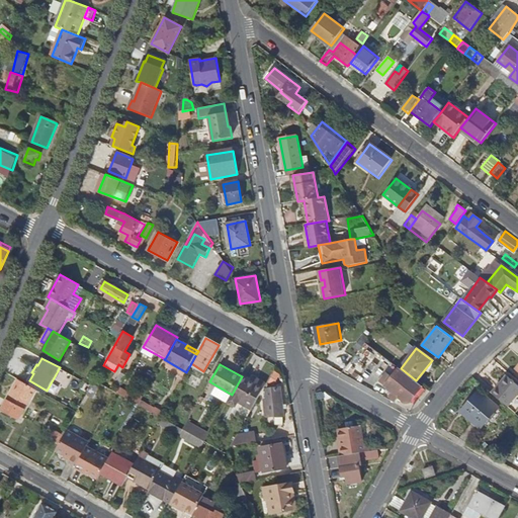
[(410,404),(423,385),(416,380),(401,368),(386,386),(395,393),(394,396),(398,399),(399,396),(410,404)]
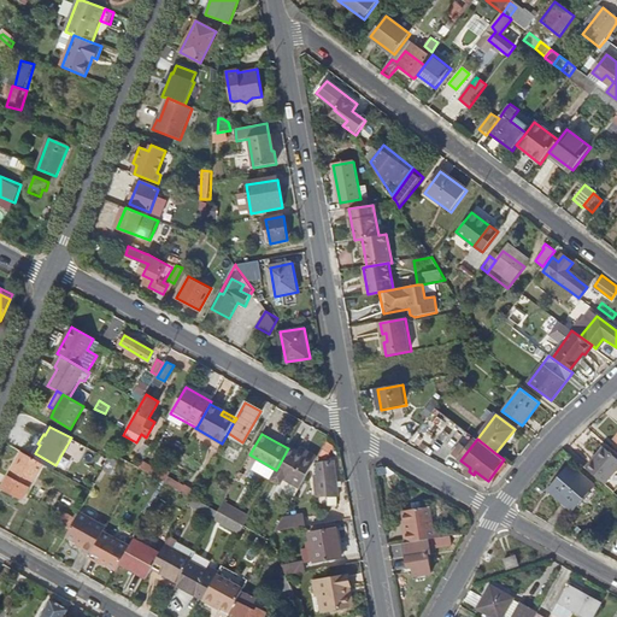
[(305,457),(288,447),(288,448),(276,470),(271,479),(281,485),(285,477),(301,487),(318,457),(307,452),(305,457)]
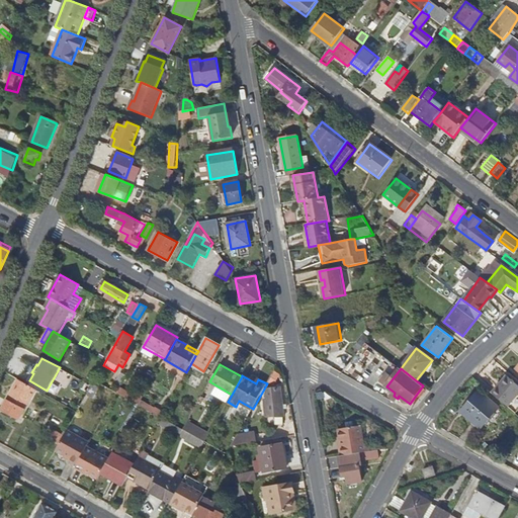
[(517,384),(507,375),(491,393),(507,406),(517,394),(517,384)]
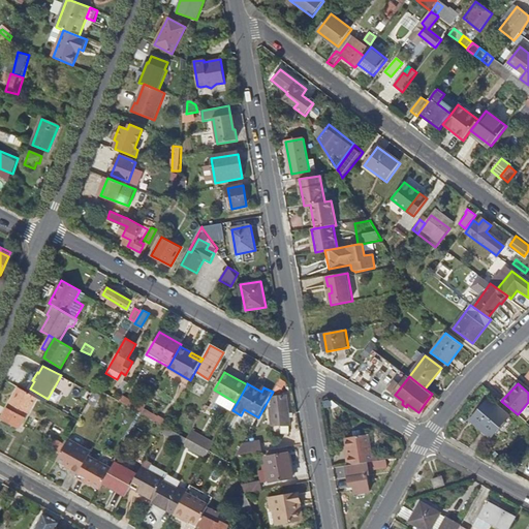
[(19,427),(32,404),(30,402),(33,395),(20,387),(2,417),(19,427)]
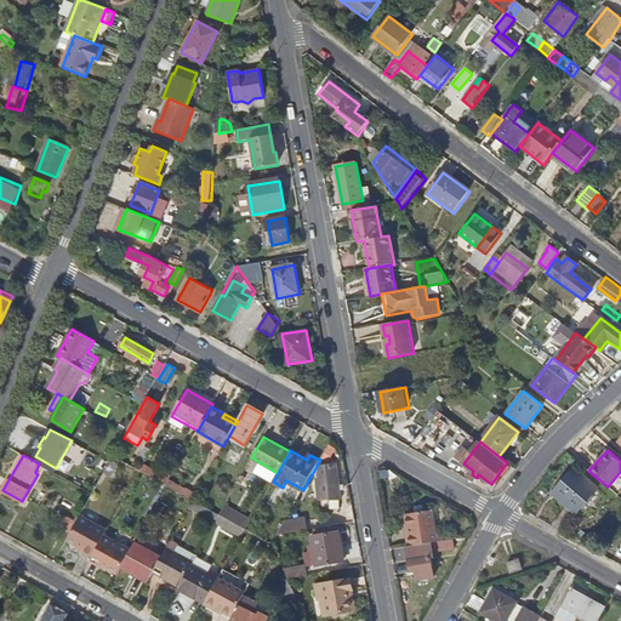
[(35,456),(33,460),(43,465),(53,472),(56,468),(35,456)]
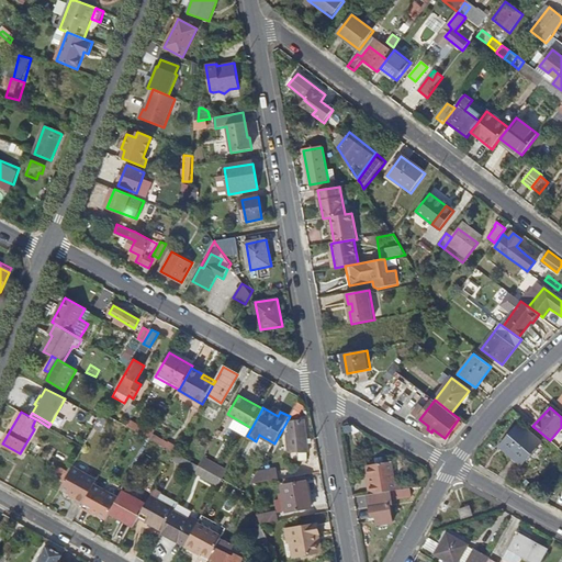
[(108,418),(101,415),(100,418),(94,428),(101,431),(108,418)]
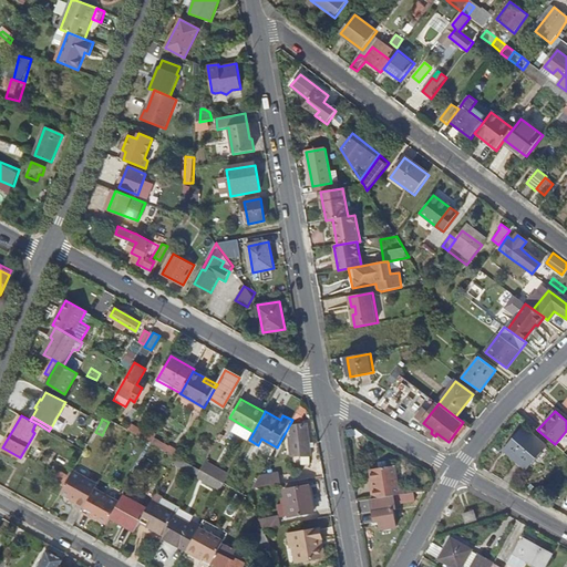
[(290,440),(292,457),(312,455),(308,424),(291,426),(294,440),(290,440)]
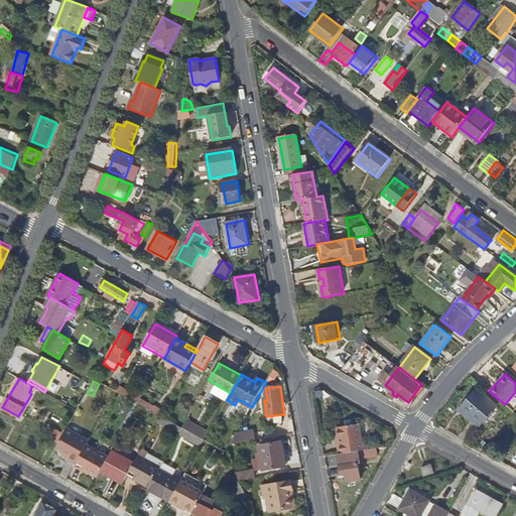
[(496,405),(477,389),(459,411),(479,426),(496,405)]
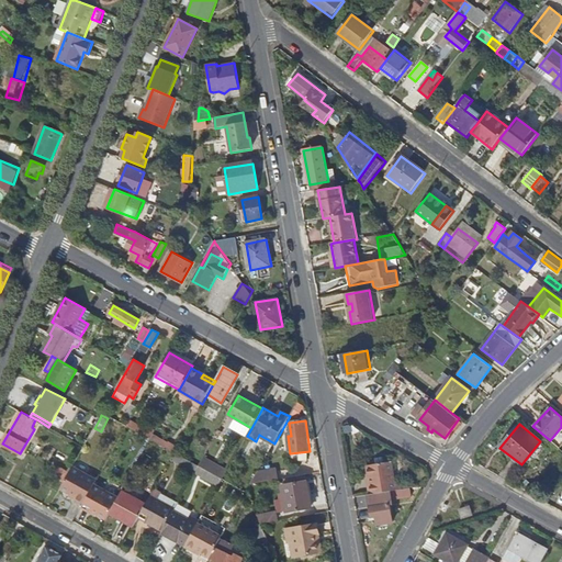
[(167,447),(175,452),(178,447),(169,442),(167,447)]
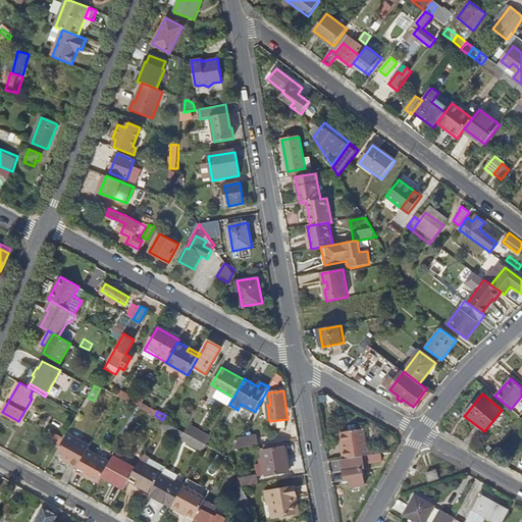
[(159,426),(163,429),(167,423),(162,420),(159,426)]
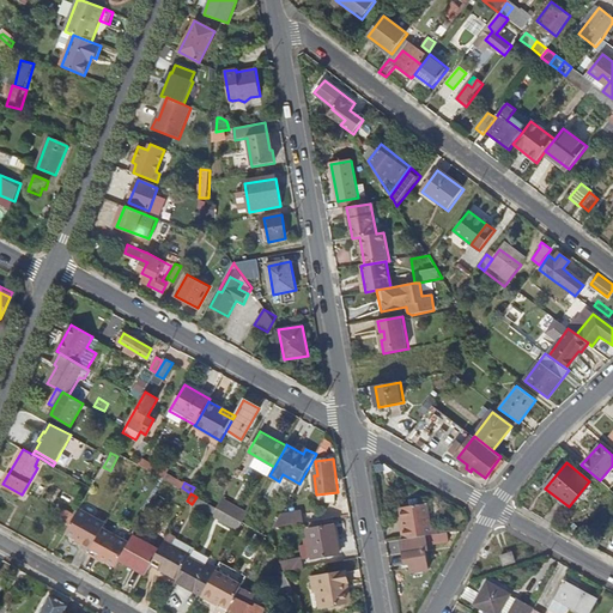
[(192,504),(212,515),(216,509),(217,508),(196,497),(192,504)]
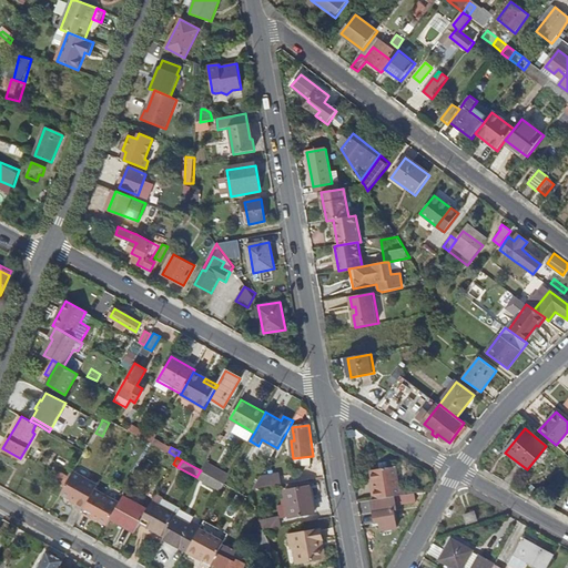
[(369,490),(371,499),(393,496),(403,495),(404,495),(403,485),(396,486),(393,467),(368,470),(372,489),(369,490)]
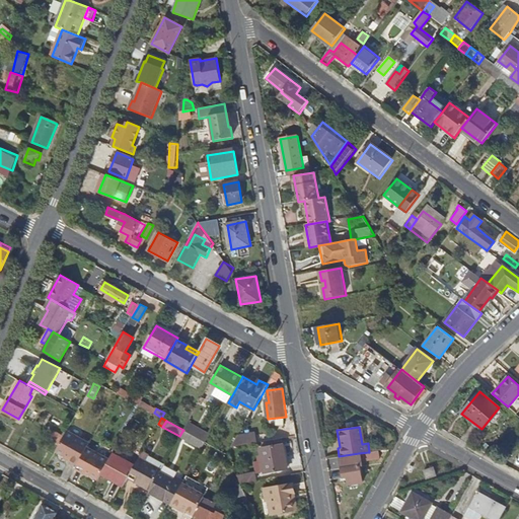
[(49,439),(60,445),(65,435),(54,429),(49,439)]
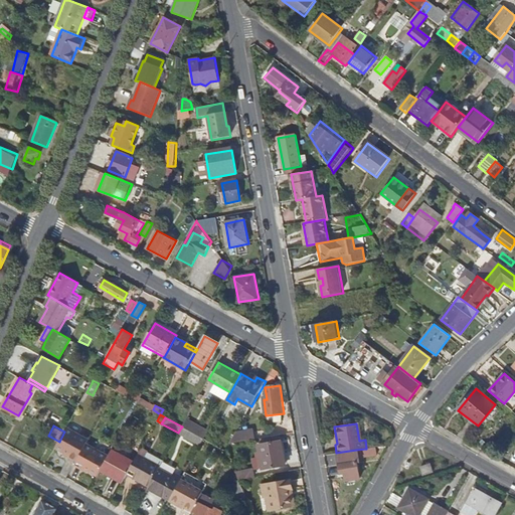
[(253,427),(237,431),(230,442),(255,438),(253,427)]
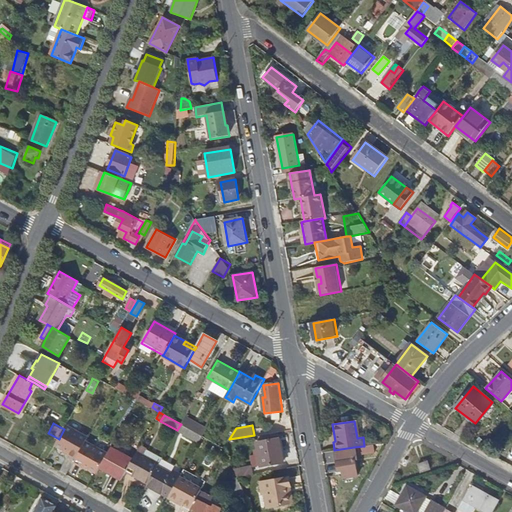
[(67,455),(76,459),(85,442),(88,438),(66,426),(64,429),(59,439),(55,445),(68,452),(67,455)]
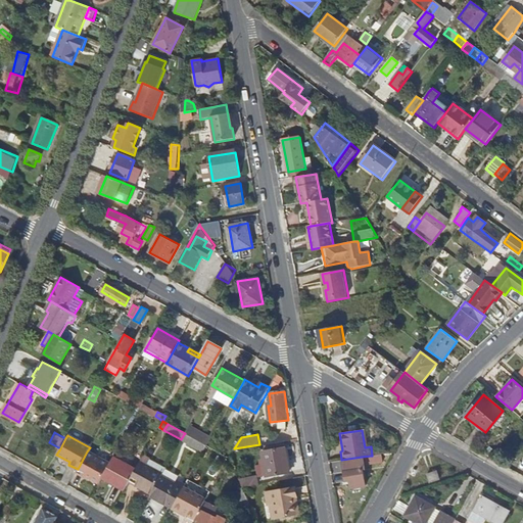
[(264,449),(268,475),(290,471),(286,446),(264,449)]
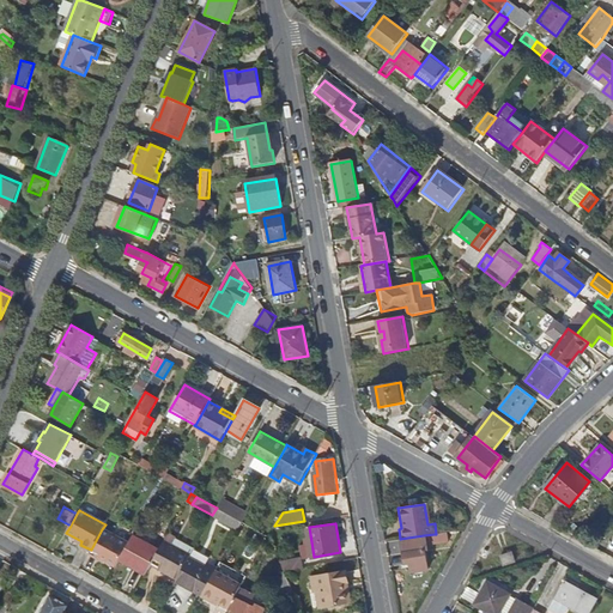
[(99,558),(115,566),(119,562),(128,544),(102,529),(91,550),(89,554),(98,560),(99,558)]
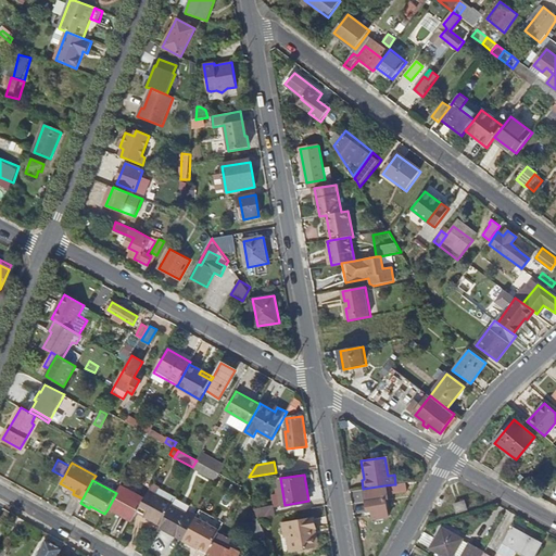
[(160,489),(152,485),(144,500),(137,513),(161,526),(168,512),(172,505),(155,495),(160,489)]
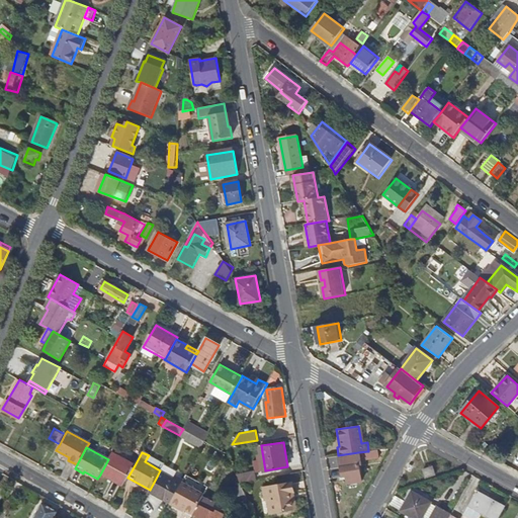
[(360,464),(358,452),(338,455),(336,456),(339,477),(345,477),(346,484),(360,481),(358,465),(360,464)]
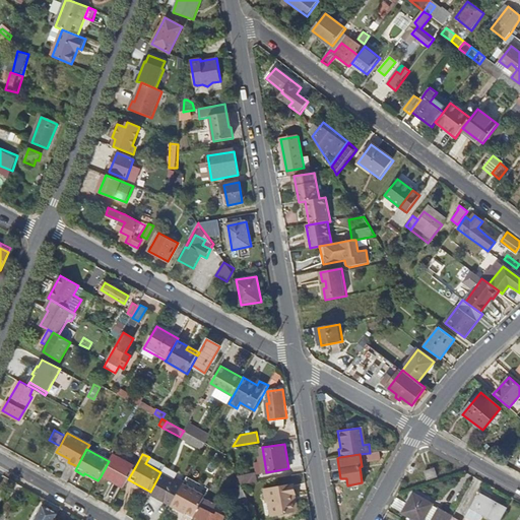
[(101,476),(110,480),(111,478),(124,486),(128,479),(135,467),(112,455),(109,461),(101,476)]
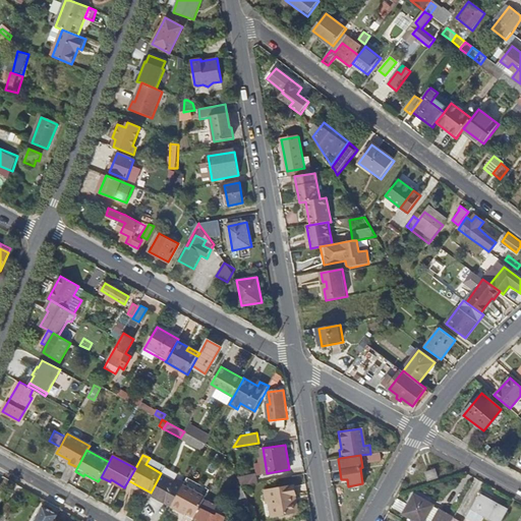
[(436,470),(425,473),(427,481),(438,478),(436,470)]
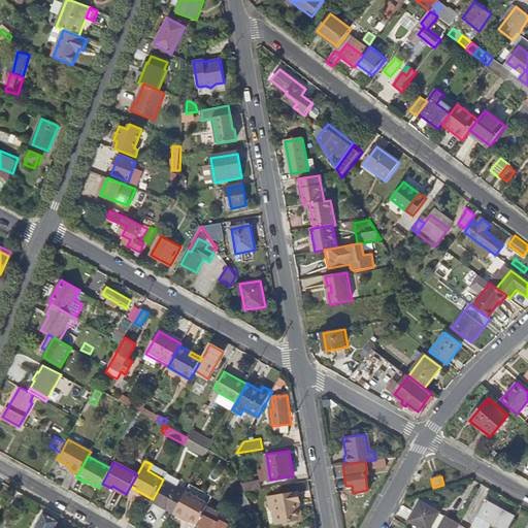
[(259,481),(241,484),(241,485),(244,491),(244,492),(250,491),(260,489),(259,481)]
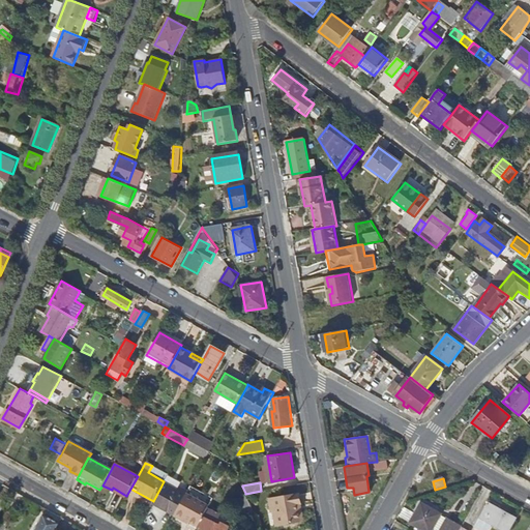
[(112,490),(125,498),(126,496),(113,488),(112,490)]
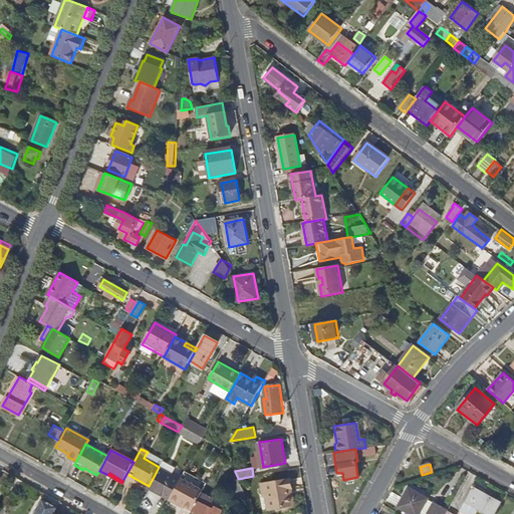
[(146,492),(168,504),(170,500),(180,481),(174,478),(171,482),(156,473),(149,486),(146,492)]
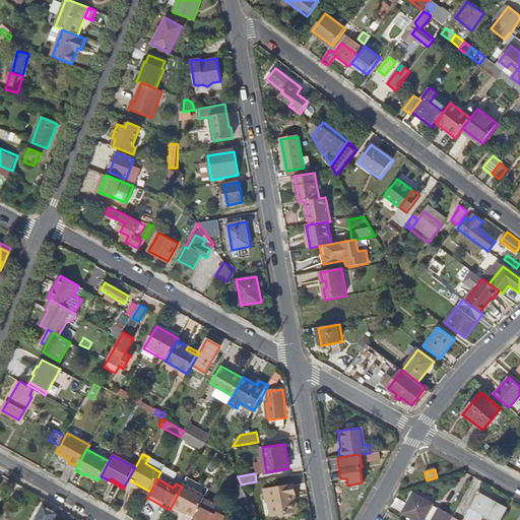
[(209,489),(194,480),(190,488),(183,484),(182,486),(172,506),(180,510),(181,508),(195,516),(203,500),(209,489)]
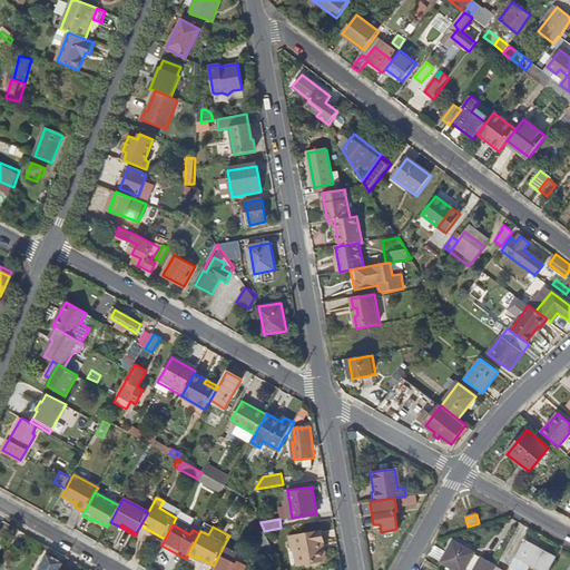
[(296,561),(323,557),(321,540),(318,529),(292,533),(296,561)]
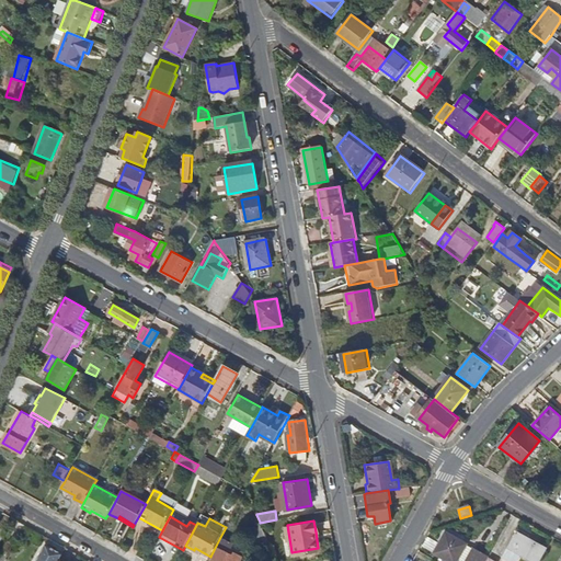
[(485,560),(488,558),(467,545),(467,544),(446,530),(434,552),(448,560),(485,560)]
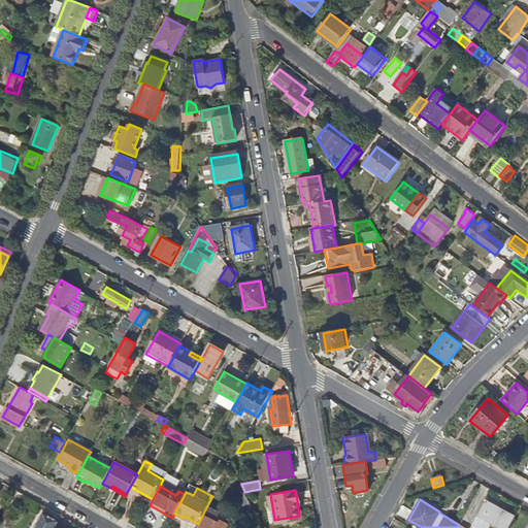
[(508,527),(514,519),(487,503),(479,517),(473,525),(477,527),(487,527),(490,523),(498,527),(508,527)]
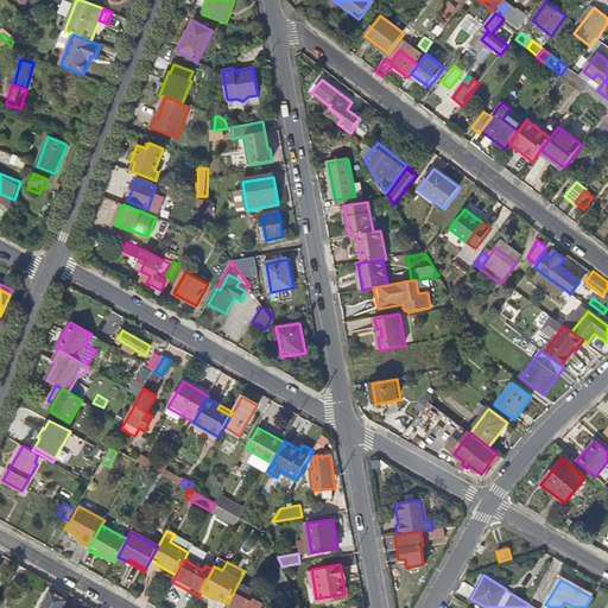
[(297,599),(290,583),(282,587),(289,602),(297,599)]
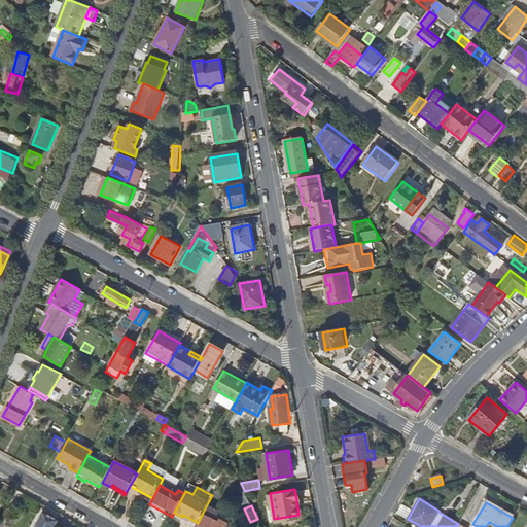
[(206,506),(198,523),(195,526),(226,526),(229,525),(220,520),(219,521),(217,520),(219,515),(206,506)]
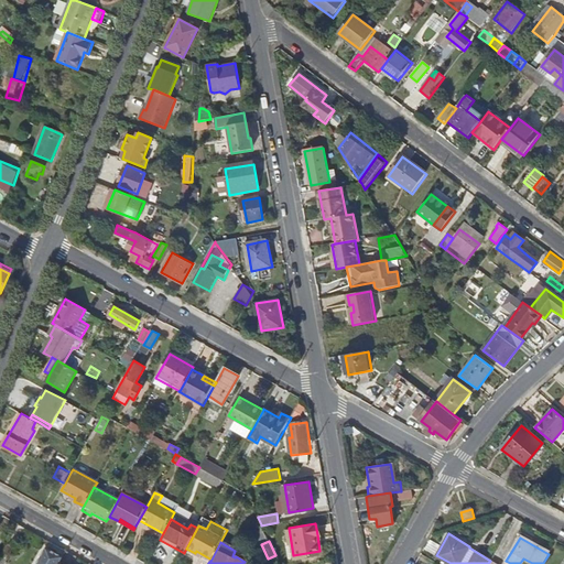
[(9,563),(18,550),(8,544),(0,559),(0,563),(9,563)]
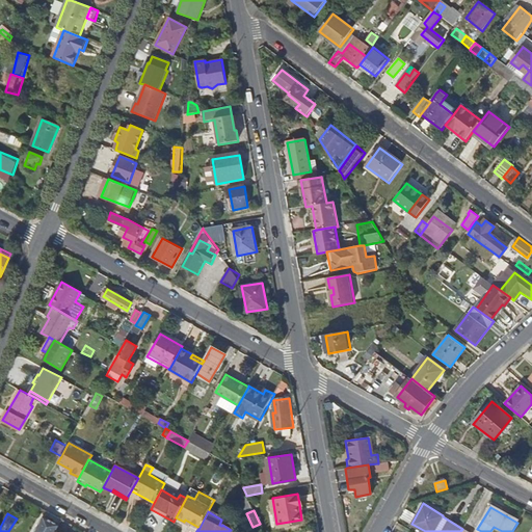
[(34,531),(55,531),(56,531),(58,526),(44,517),(34,531)]
